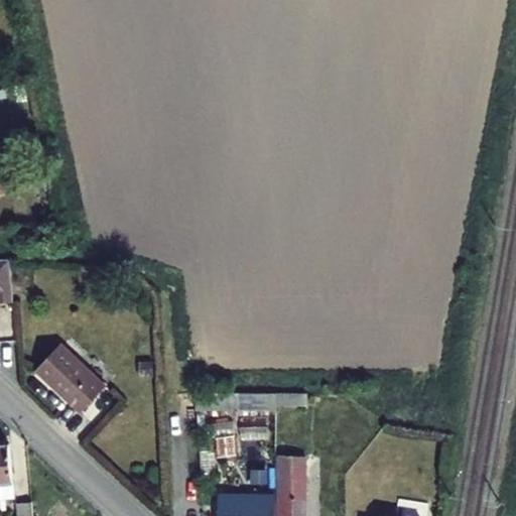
[(0,303),(15,301),(9,256),(0,257),(0,303)]
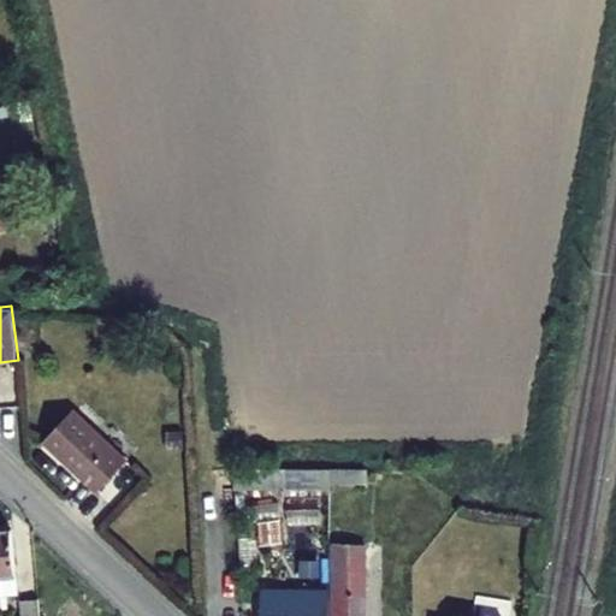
[(132,450),(77,401),(48,432),(104,483),(132,450)]
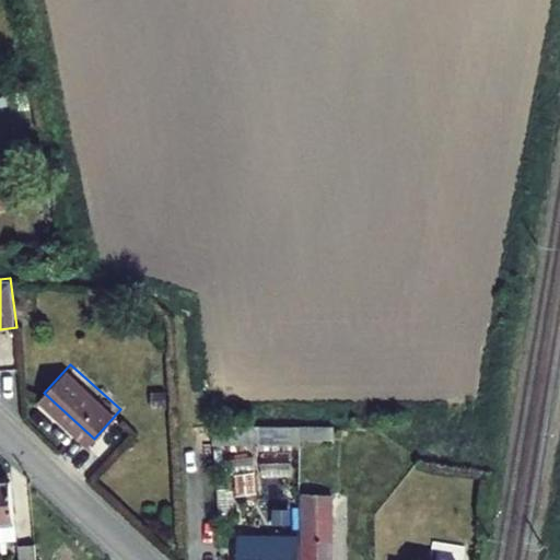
[(347,426),(314,424),(314,427),(314,440),(347,439),(347,426)]
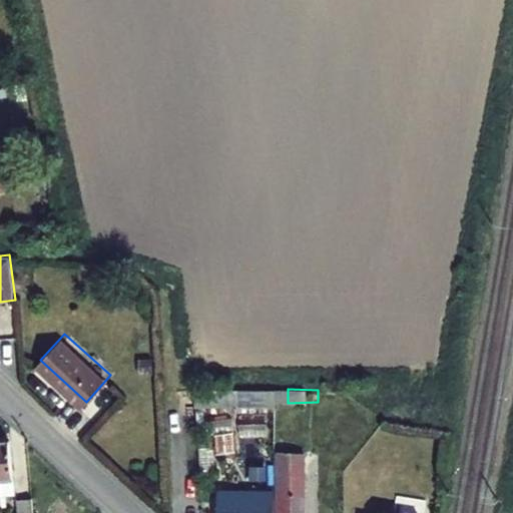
[(288,403),(288,391),(194,391),(196,405),(288,403)]
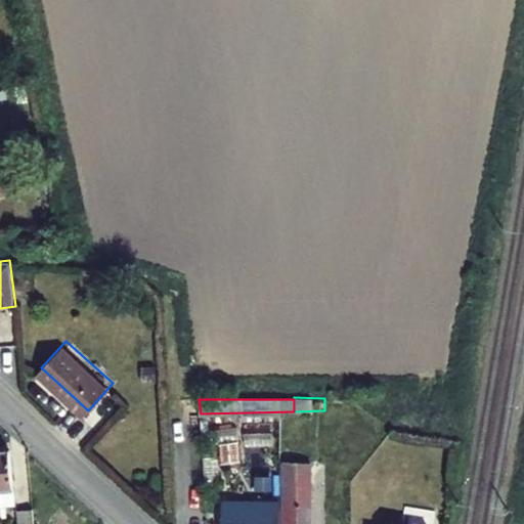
[(13,508),(7,453),(0,453),(0,514),(1,514),(1,509),(13,508)]
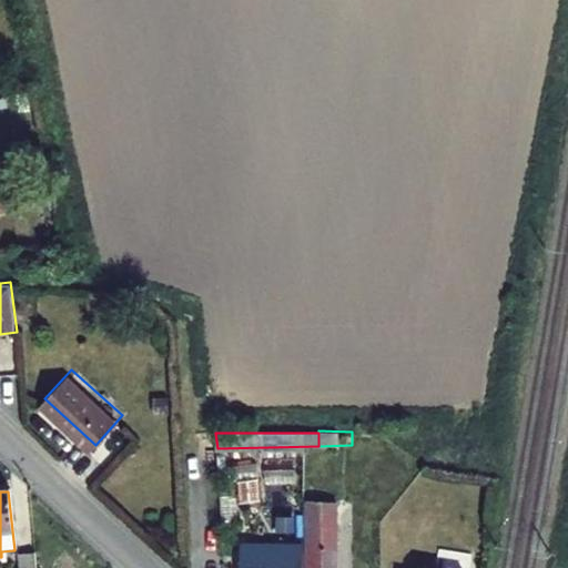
[(330,567),(327,503),(301,503),(302,567),(330,567)]
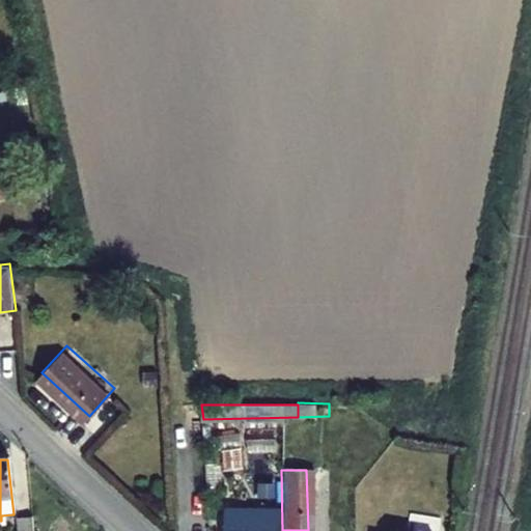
[(277,530),(277,509),(220,509),(219,530),(277,530)]
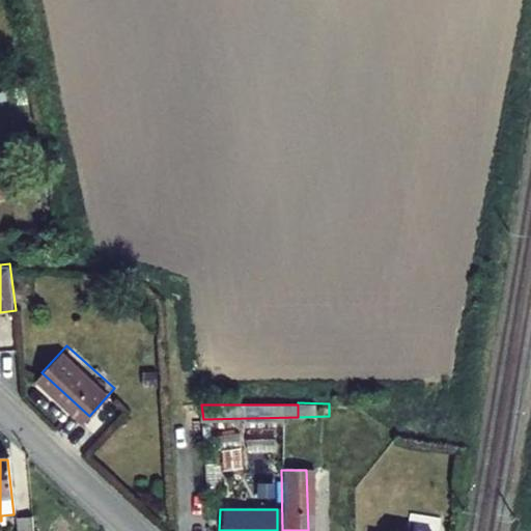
[(387,522),(376,522),(375,530),(420,530),(421,525),(402,524),(402,515),(388,514),(387,522)]
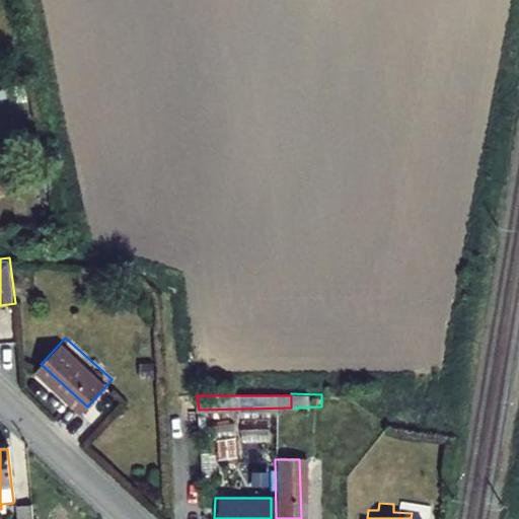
[(30,518),(29,505),(14,507),(15,518),(30,518)]
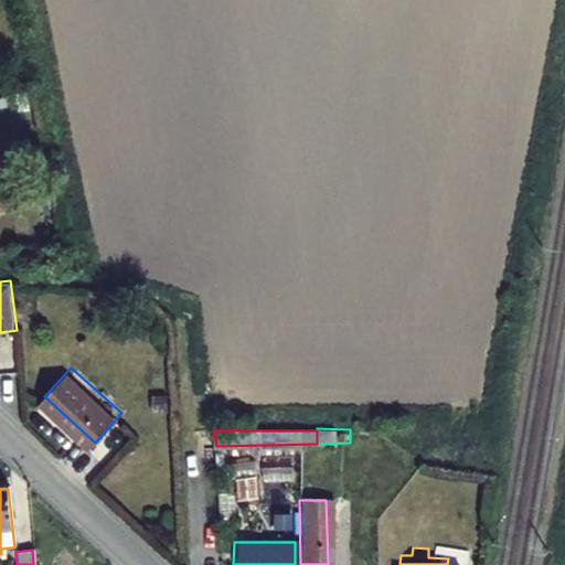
All buildings are outlined.
